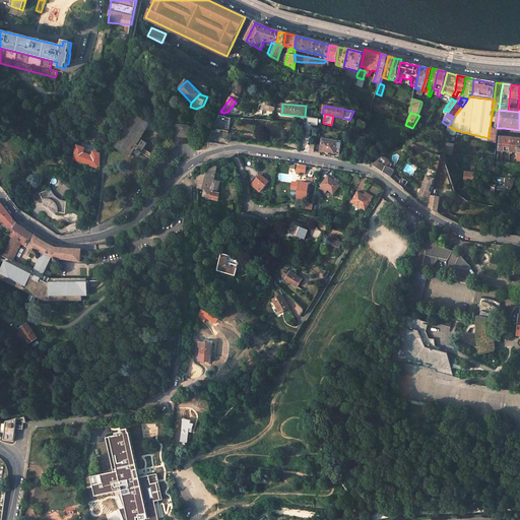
[(136,115),(116,147),(130,156),(135,148),(137,144),(150,124),(136,115)]
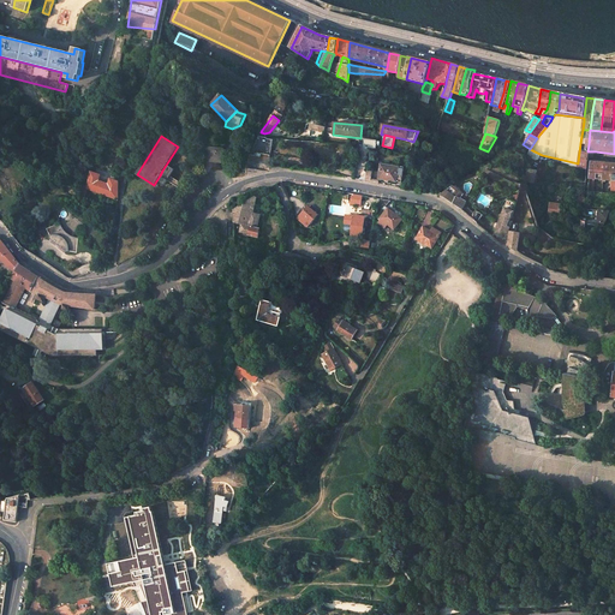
[(252,149),(250,155),(261,156),(261,154),(270,155),(273,141),(267,139),(267,138),(258,137),(252,149)]
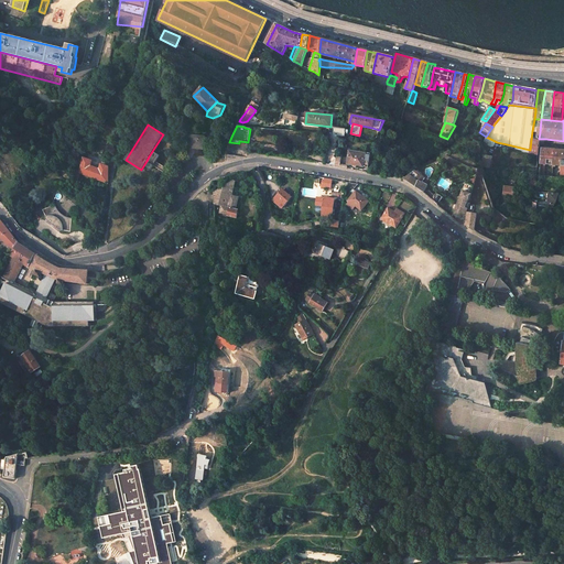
[(190,134),(190,149),(204,150),(205,136),(190,134)]
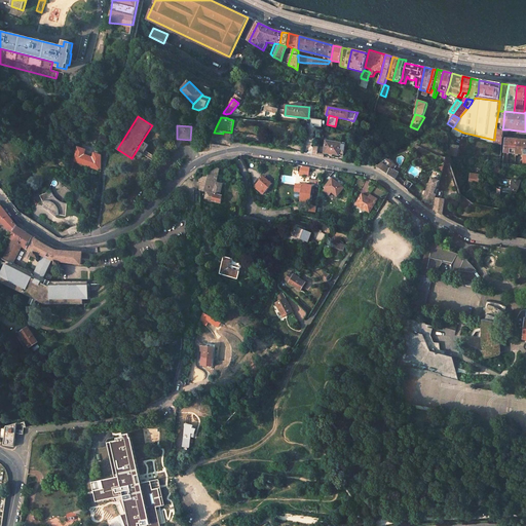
[(463,133),(453,127),(450,133),(452,137),(461,140),(463,133)]
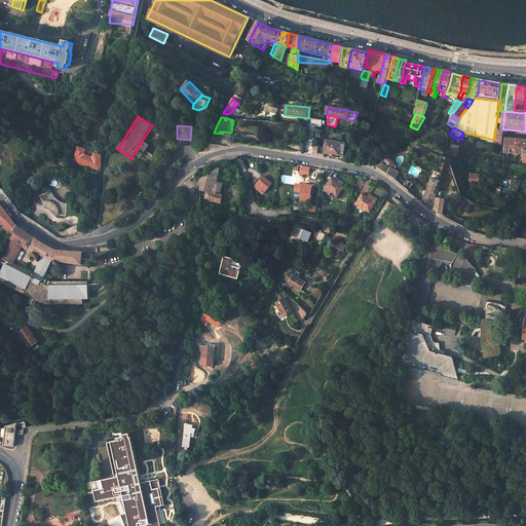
[(502,132),(495,130),(494,140),(493,144),(501,144),(502,135),(502,132)]
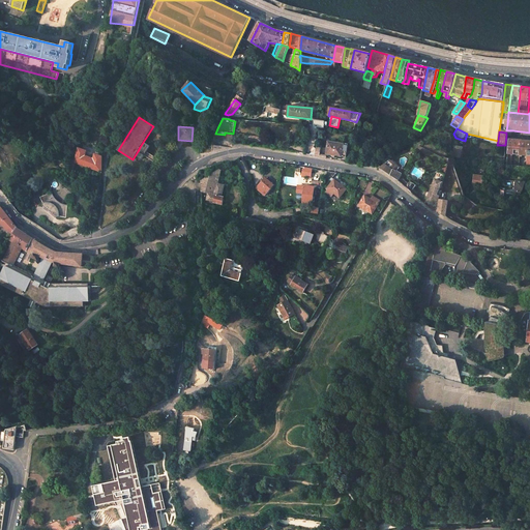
[(214,137),(214,140),(224,142),(224,140),(232,141),(233,134),(225,133),(225,135),(215,134),(214,137)]
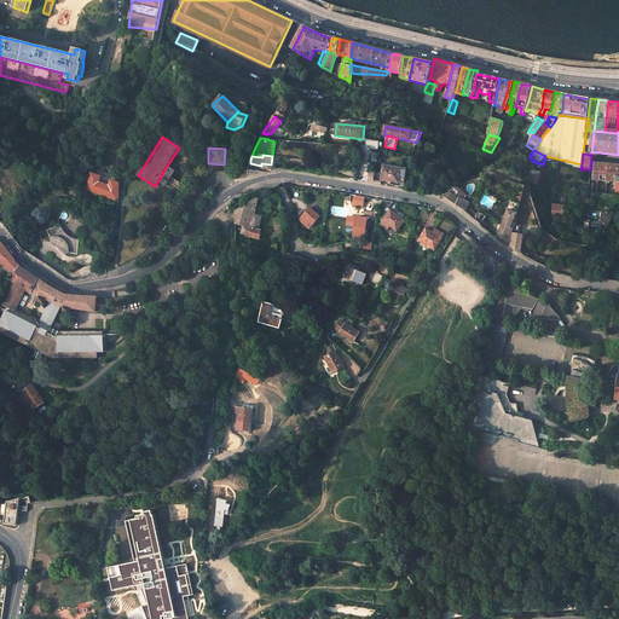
[(582,165),(556,158),(555,162),(563,165),(572,167),(580,169),(582,165)]
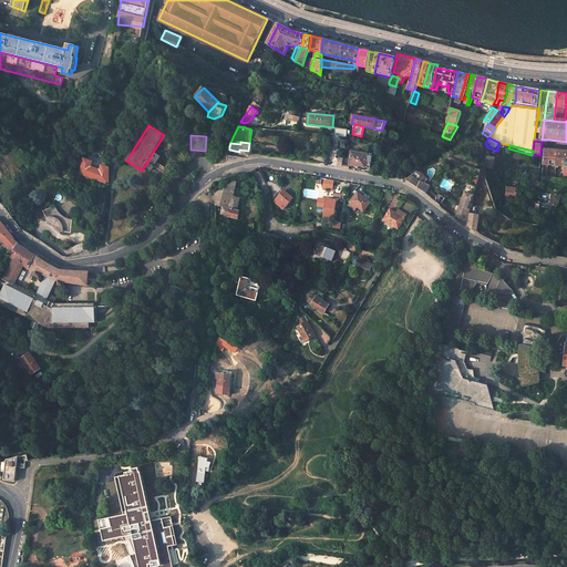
[(566,151),(545,148),(544,157),(542,177),(546,177),(548,165),(564,167),(562,178),(566,178),(566,151)]
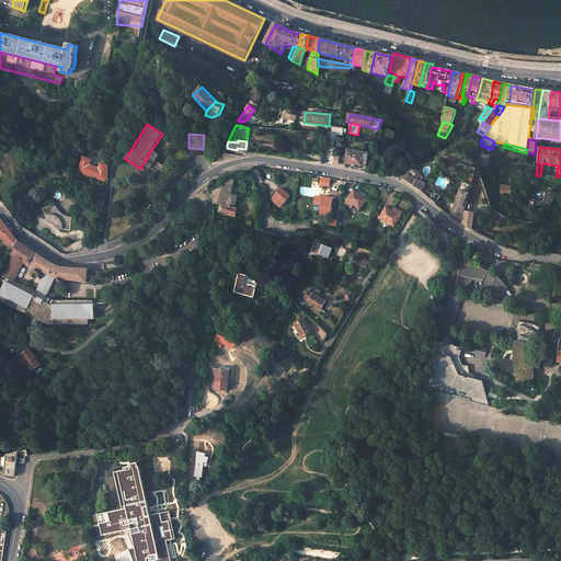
[(347,150),(345,163),(362,165),(364,152),(347,150)]
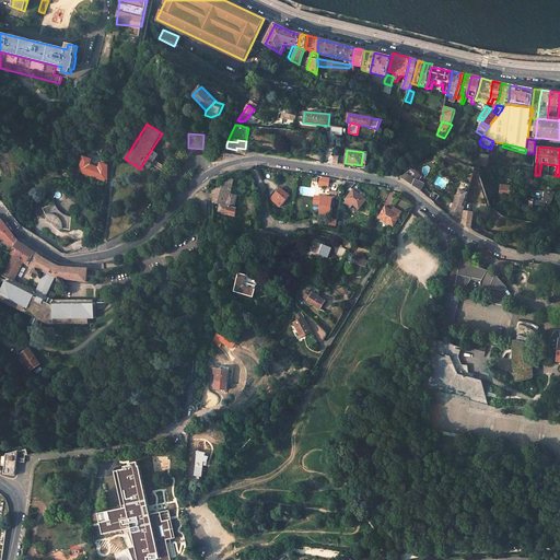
[(149,162),(146,165),(150,168),(152,164),(154,162),(155,161),(159,154),(154,152),(151,158),(149,162)]
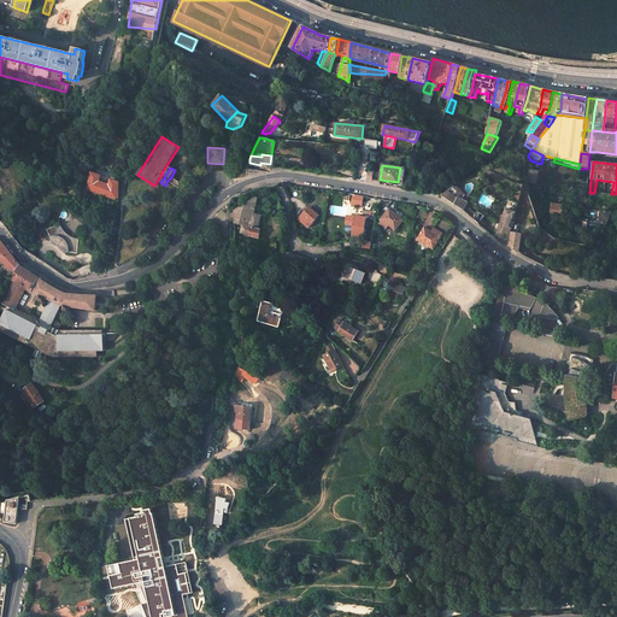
[(539,171),(529,170),(526,182),(535,183),(539,171)]
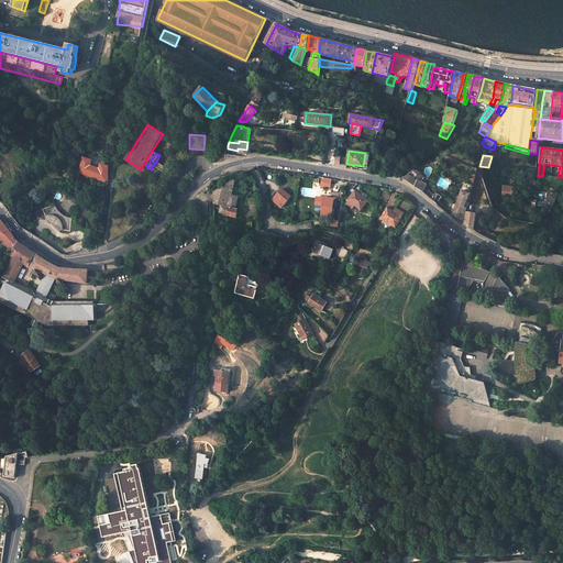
[(335,161),(334,165),(346,167),(346,166),(340,165),(341,157),(337,156),(335,161)]
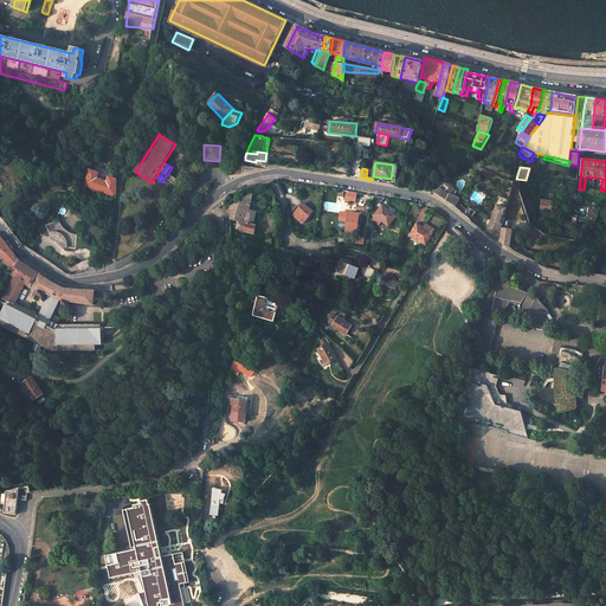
[(88,179),(85,185),(116,197),(117,179),(110,176),(108,184),(96,179),(98,173),(90,169),(89,174),(88,179)]
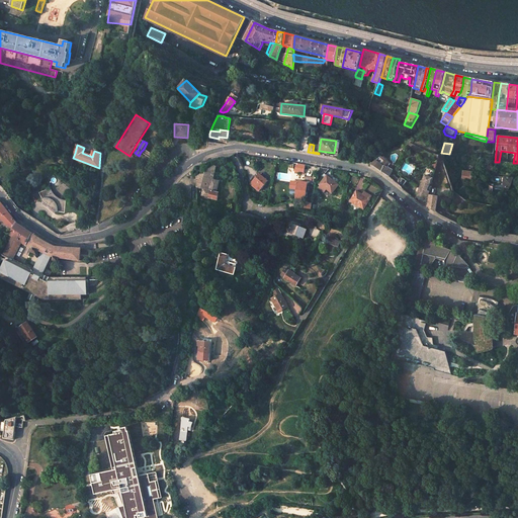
[(381,156),(370,164),(371,165),(387,176),(391,172),(393,170),(387,167),(391,164),(382,158),(381,156)]
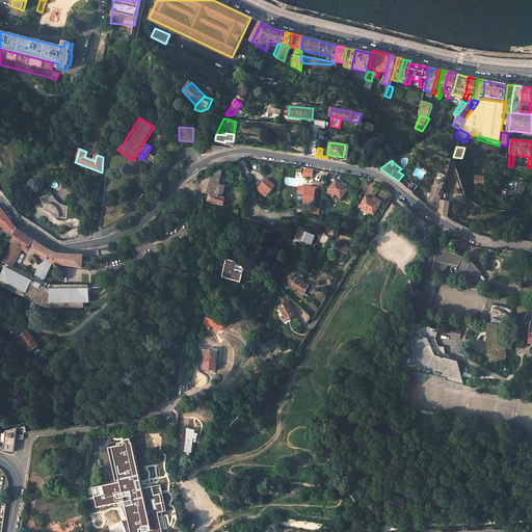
[(69,163),(67,167),(73,171),(75,165),(69,163)]
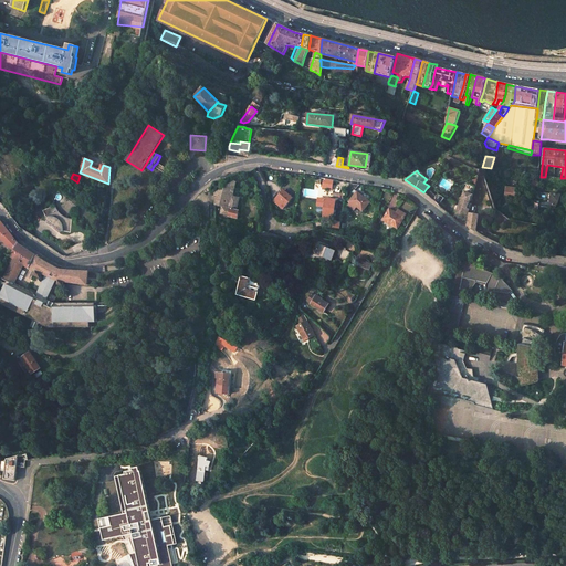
[(331,189),(333,180),(326,178),(325,180),(323,180),(322,187),(331,189)]
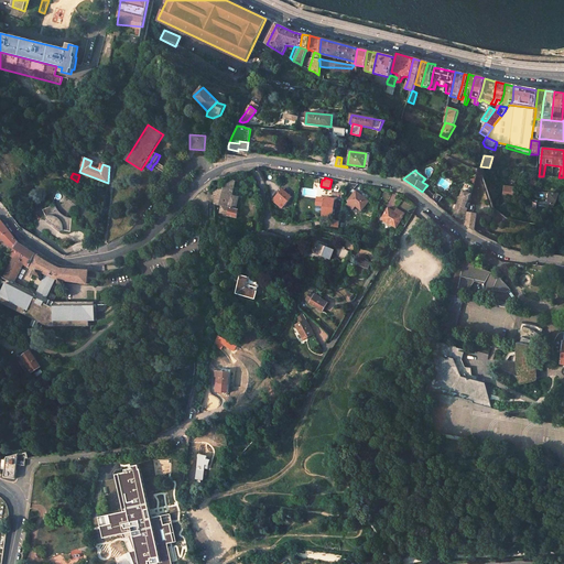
[(235,181),(221,188),(221,190),(215,193),(215,203),(215,204),(220,206),(218,214),(223,215),(223,214),(227,215),(227,216),(237,218),(237,217),(238,210),(238,209),(235,209),(238,197),(235,196),(236,193),(232,192),(235,182),(235,181)]
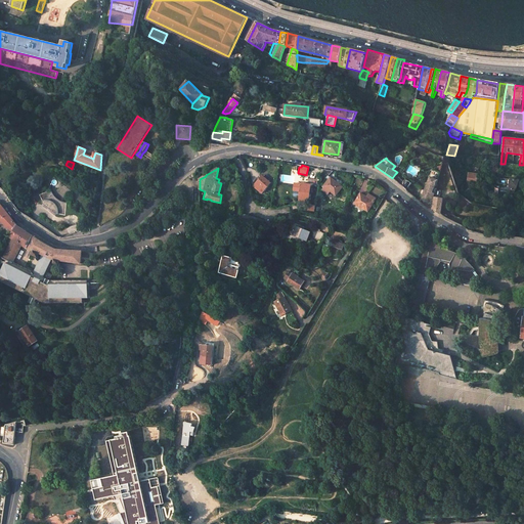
[(478,174),(469,173),(468,181),(471,182),(471,183),(477,185),(478,174)]
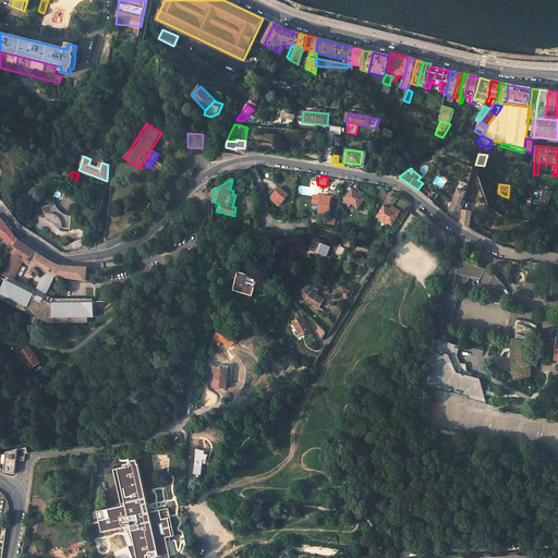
[(288,195),(279,187),(270,198),(279,206),(288,195)]
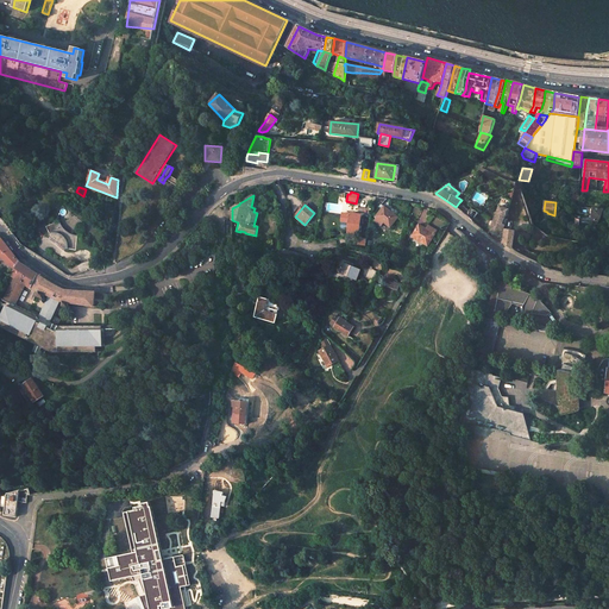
[(397,218),(384,206),(375,218),(377,219),(375,221),(381,225),(384,223),(390,227),(397,218)]
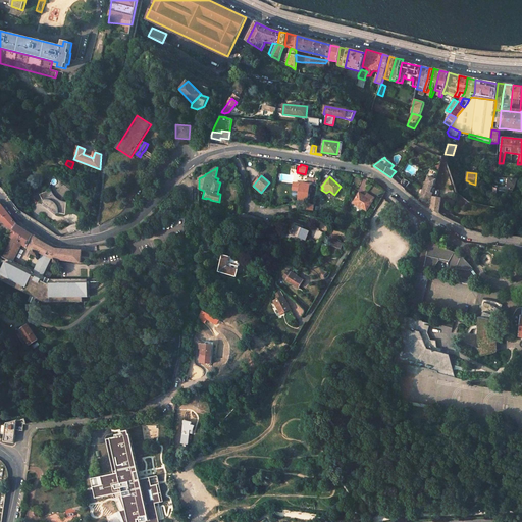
[(393,178),(403,189),(405,189),(409,183),(403,178),(401,181),(395,176),(393,178)]
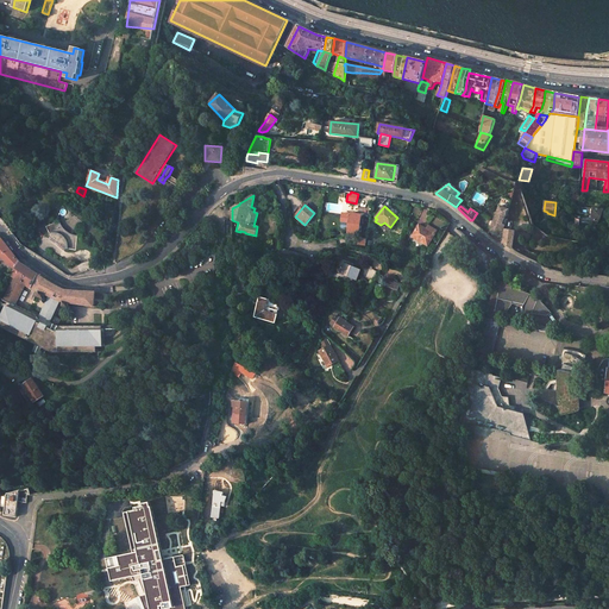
[(500,206),(489,232),(498,237),(503,239),(506,230),(507,223),(508,219),(509,209),(500,206)]
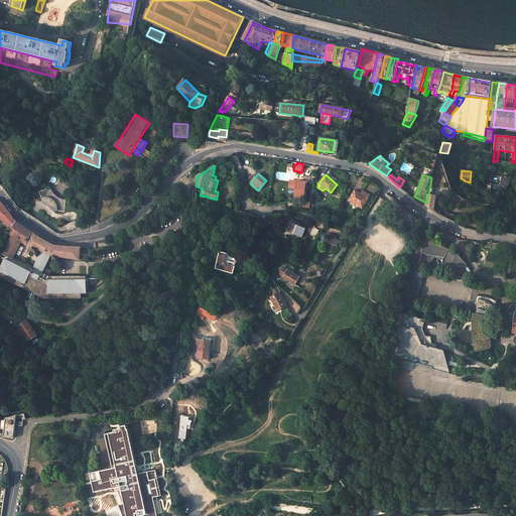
[(511,177),(502,176),(501,186),(508,187),(511,177)]
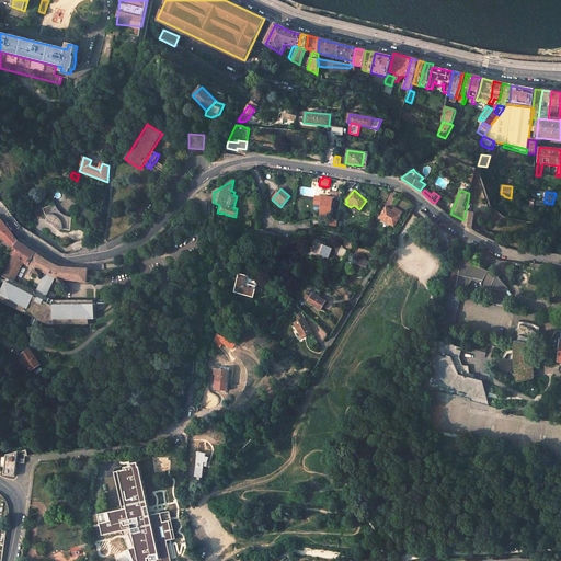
[(332,198),(322,196),(322,198),(317,197),(315,206),(321,207),(320,215),(321,216),(325,216),(330,217),(331,210),(331,208),(332,202),(332,199),(332,198)]
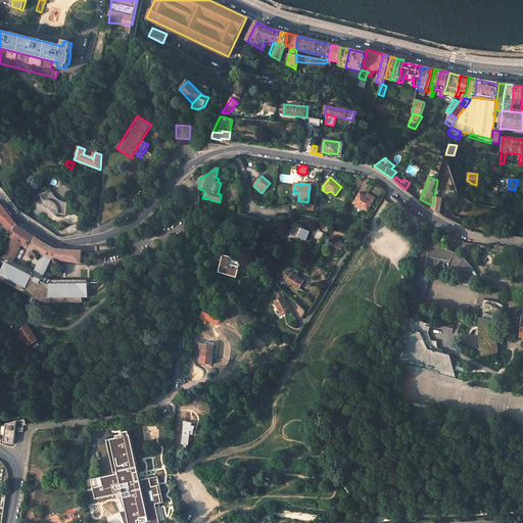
[(64,215),(66,201),(59,200),(55,197),(50,190),(45,191),(39,194),(42,201),(43,203),(56,214),(64,215)]
